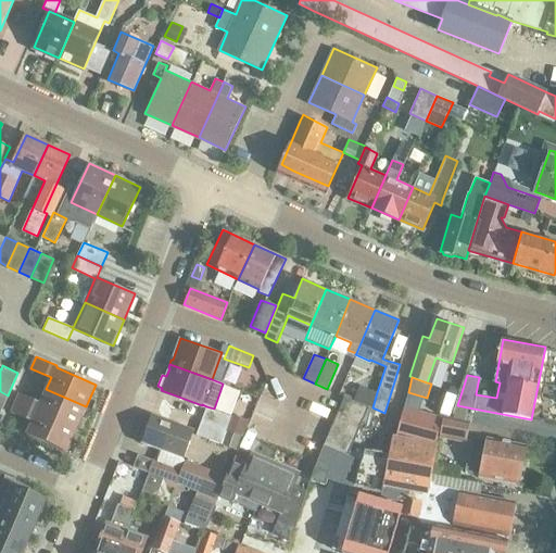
[(20,392),(15,402),(76,428),(86,406),(46,389),(40,402),(20,392)]
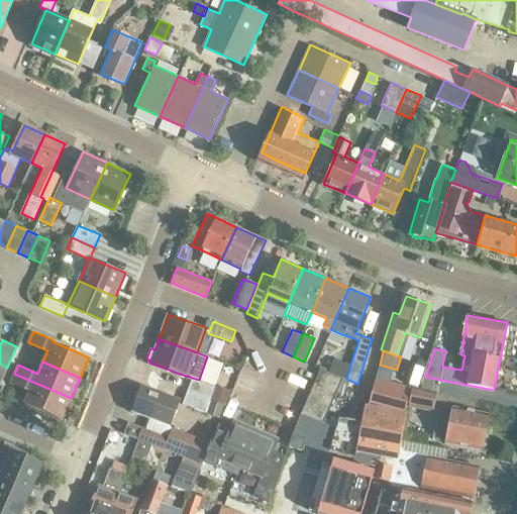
[(302,410),(301,413),(323,422),(336,391),(342,378),(328,372),(320,368),(318,373),(311,390),(310,392),(303,409),(302,410)]
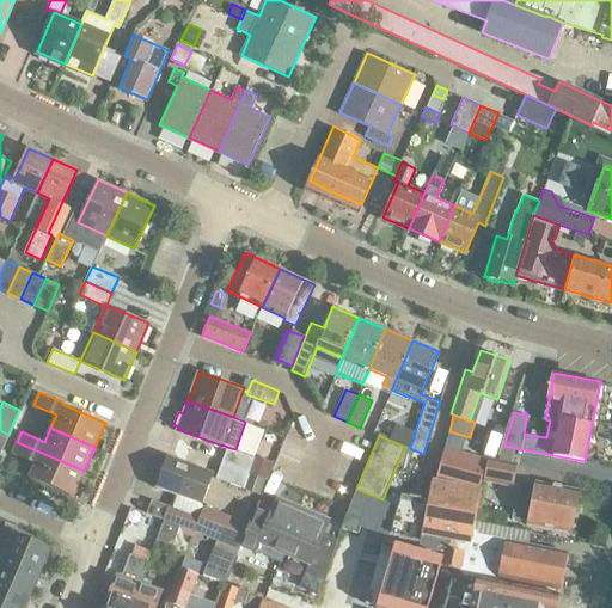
[(84,471),(17,442),(12,452),(36,462),(30,477),(73,496),(84,471)]
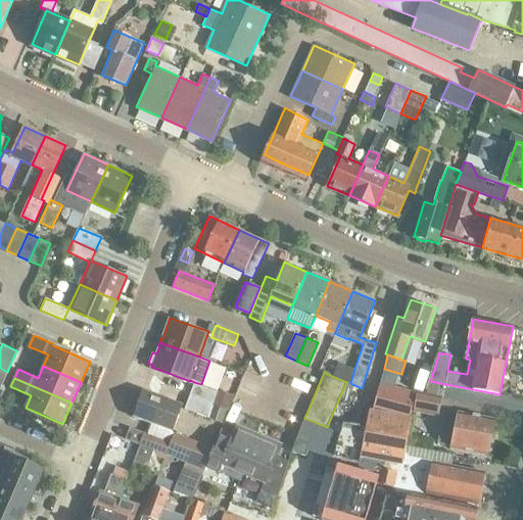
[(381,380),(375,404),(410,414),(416,390),(381,380)]
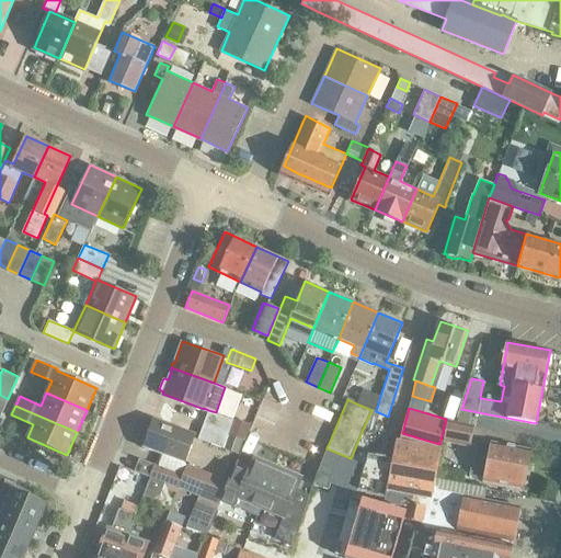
[(208,410),(203,426),(229,435),(233,419),(216,412),(208,410)]
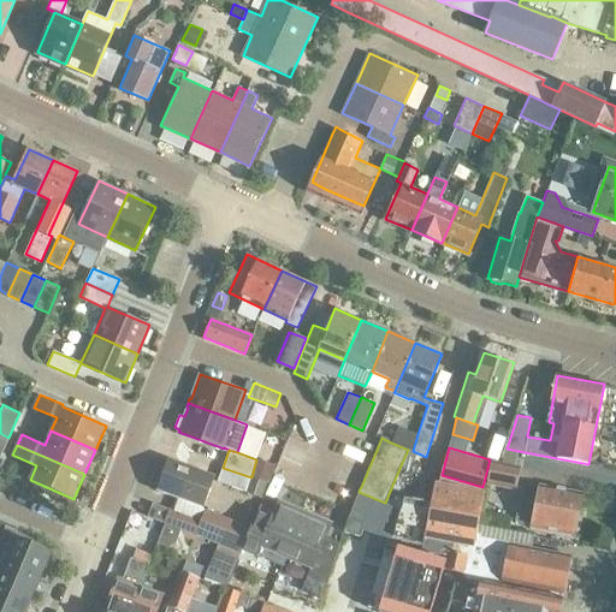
[(214,475),(167,458),(165,463),(167,464),(164,471),(159,473),(155,482),(159,486),(158,488),(203,505),(214,475)]
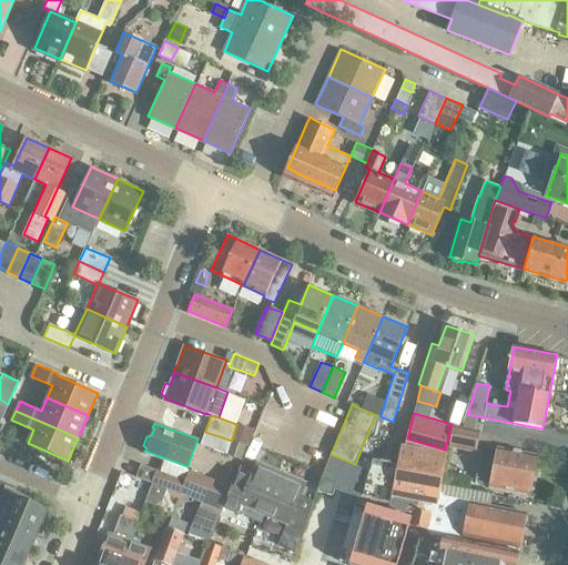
[(254,431),(236,424),(232,441),(247,446),(254,431)]
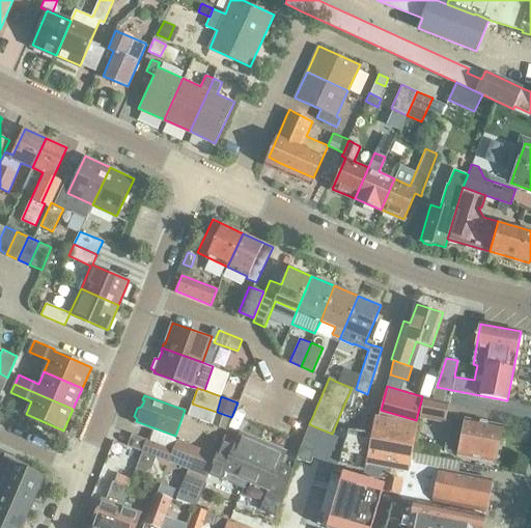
[(424,398),(421,417),(447,422),(450,403),(424,398)]
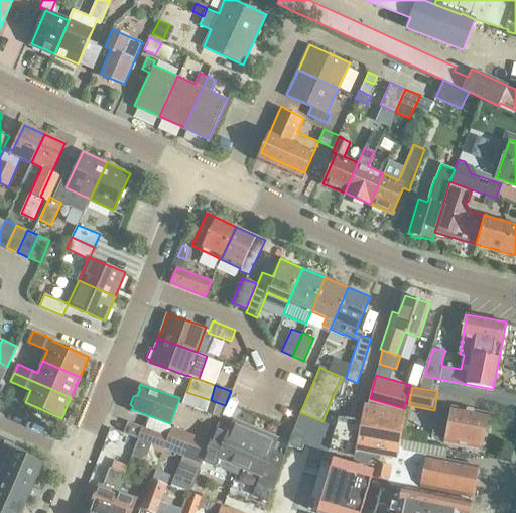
[(211,400),(186,392),(182,404),(206,413),(211,400)]
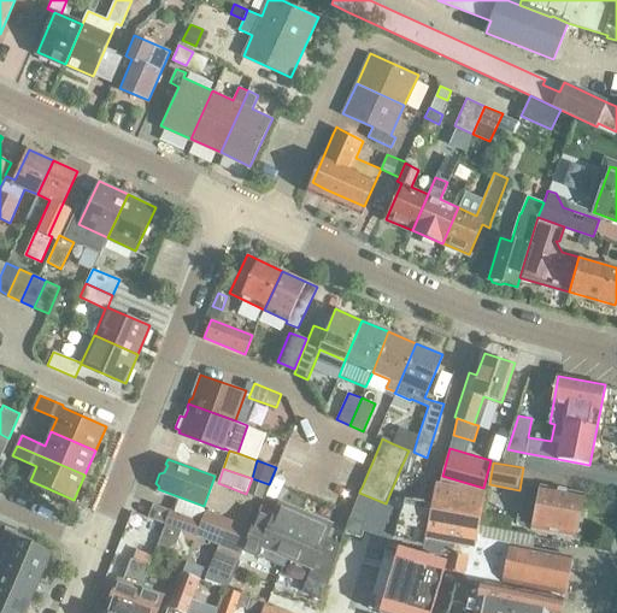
[(269,484),(252,478),(246,494),(263,500),(269,484)]
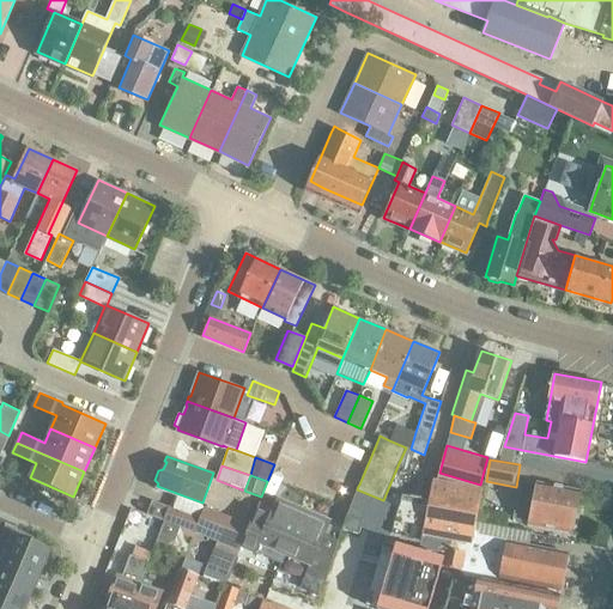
[(521,479),(513,519),(529,523),(529,524),(571,533),(572,530),(575,529),(577,516),(575,513),(580,489),(521,479)]
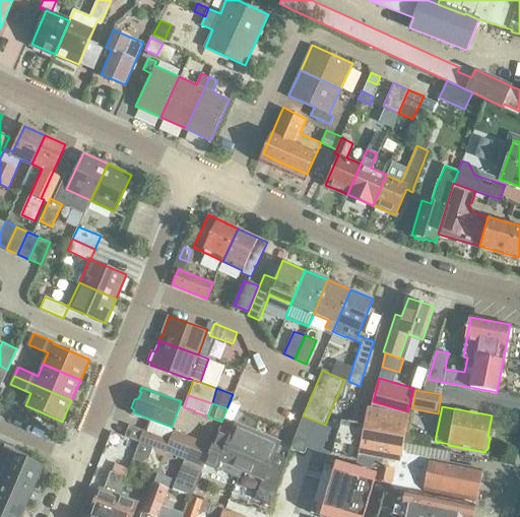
[(399,465),(402,449),(404,442),(409,415),(367,407),(365,422),(341,417),(337,430),(332,450),(330,454),(356,461),(355,464),(374,468),(375,461),(399,465)]
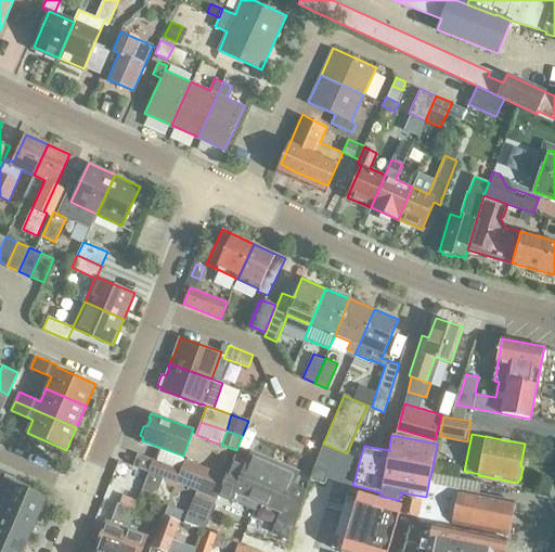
[(326,471),(324,476),(352,485),(355,480),(360,459),(347,453),(323,444),(317,461),(314,466),(326,471)]
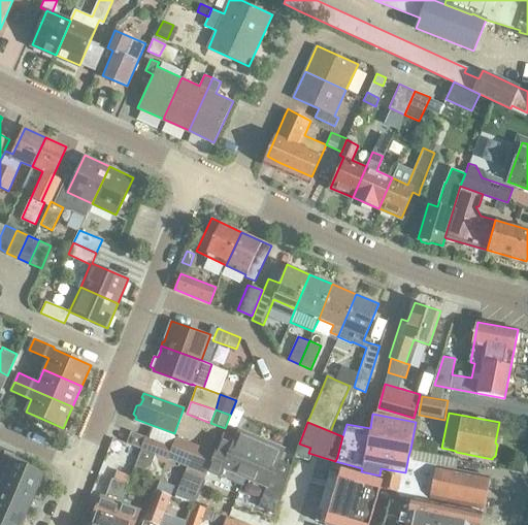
[(241,484),(245,477),(261,438),(238,429),(236,435),(224,430),(218,445),(207,469),(241,484)]
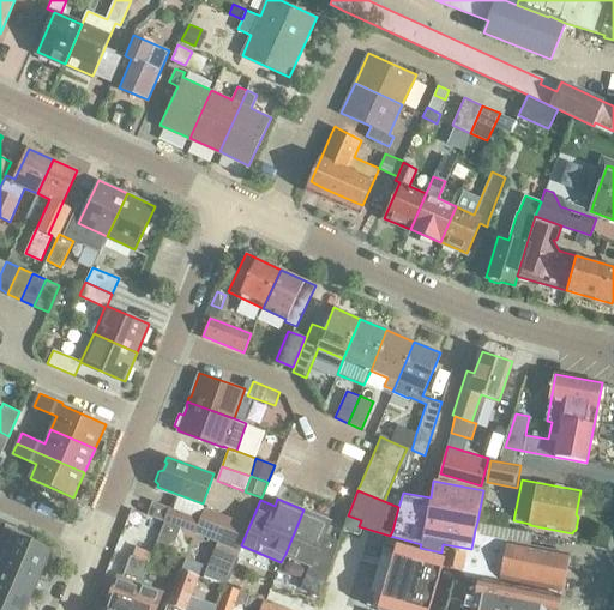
[(206,507),(202,518),(196,530),(220,539),(229,517),(206,507)]
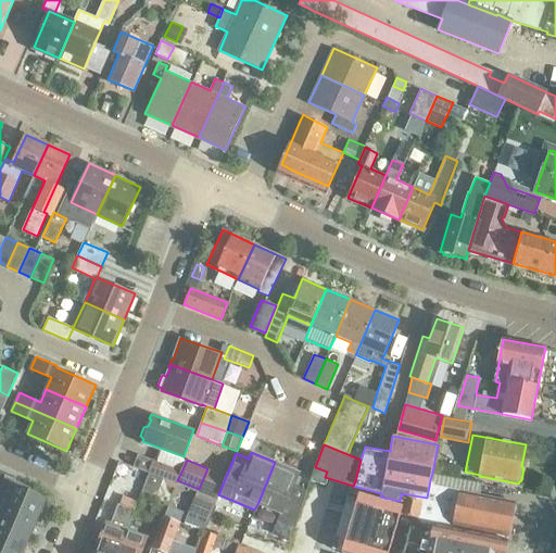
[(177,481),(177,480),(182,469),(162,462),(156,474),(177,481)]
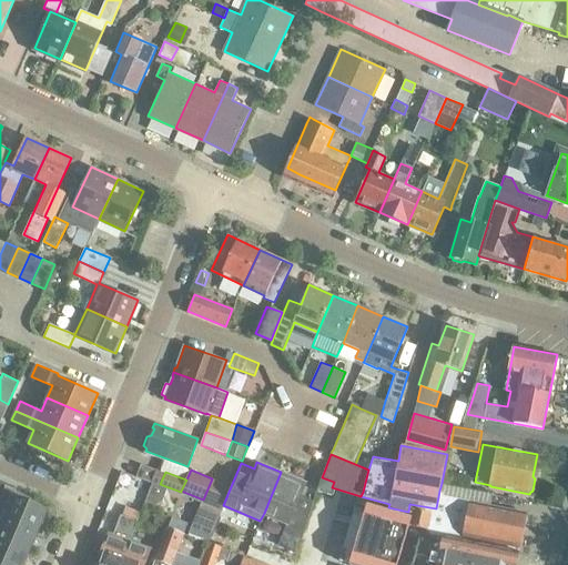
[(281,472),(264,513),(286,523),(283,531),(301,538),(310,511),(313,500),(301,494),(305,482),(281,472)]
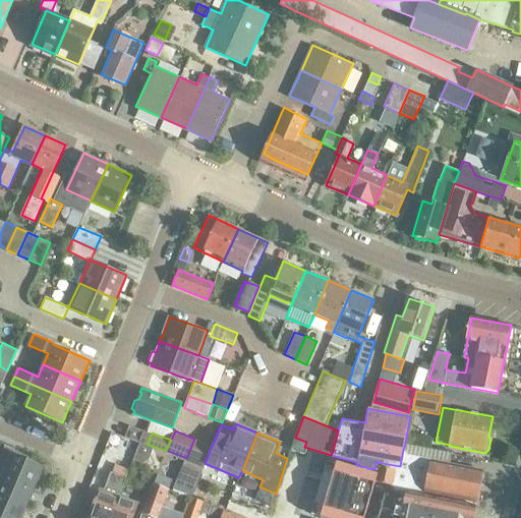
[(295,438),(290,449),(302,453),(304,447),(306,442),(295,438)]
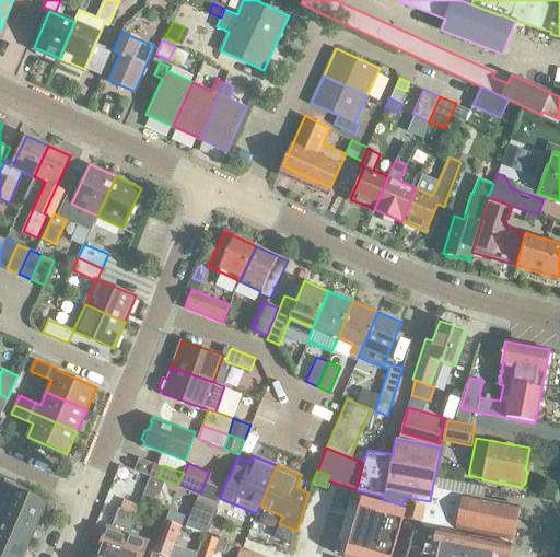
[(209,472),(200,492),(219,500),(228,479),(209,472)]
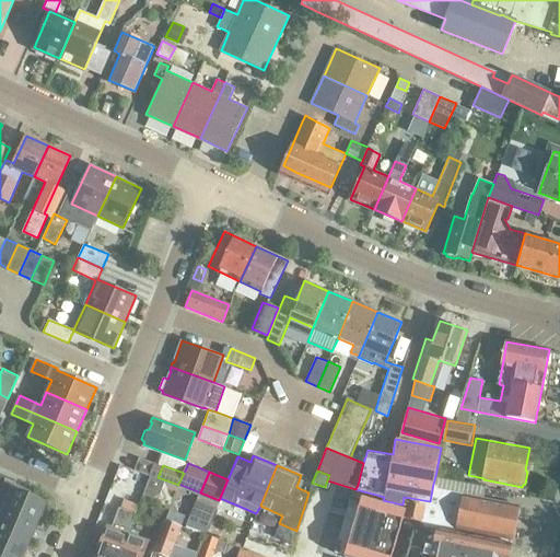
[(31,489),(4,479),(0,488),(0,507),(37,523),(46,501),(30,494),(31,489)]
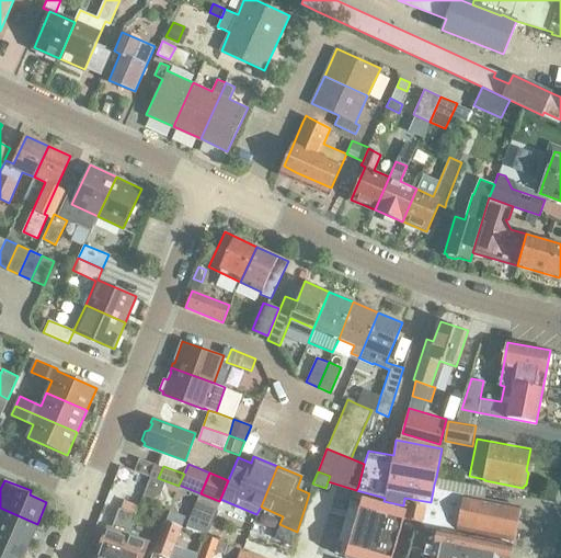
[(421,527),(430,530),(512,546),(512,545),(518,510),(519,505),(504,502),(438,490),(434,485),(431,502),(404,498),(403,505),(407,507),(407,509),(404,519),(421,522),(421,527)]
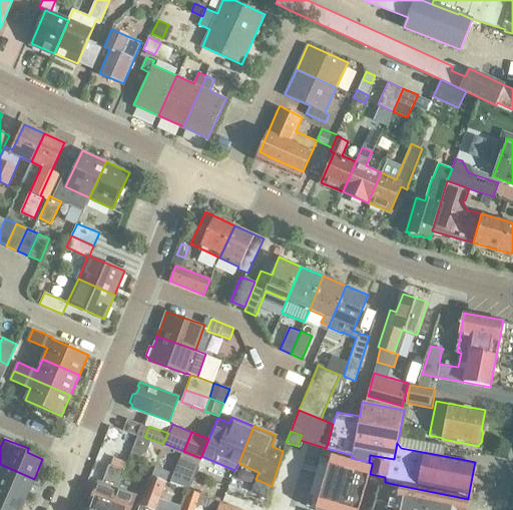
[(318,509),(320,509),(360,509),(363,501),(370,474),(372,465),(332,455),(318,509)]
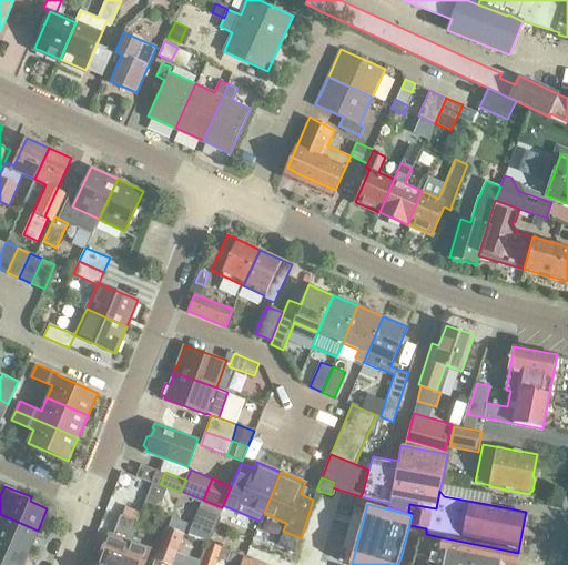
[(125,506),(122,515),(138,520),(140,512),(125,506)]
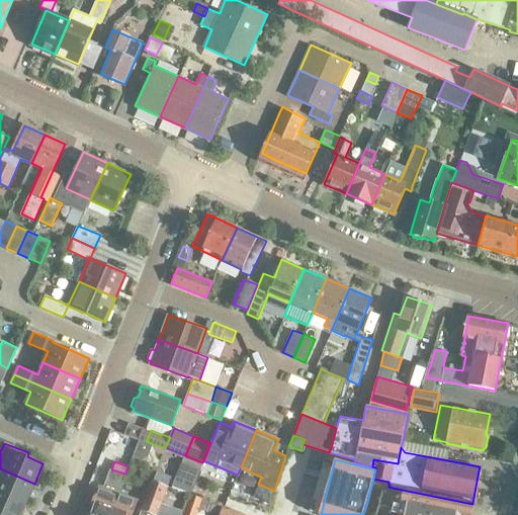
[(200,469),(182,461),(171,488),(189,495),(192,489),(200,469)]
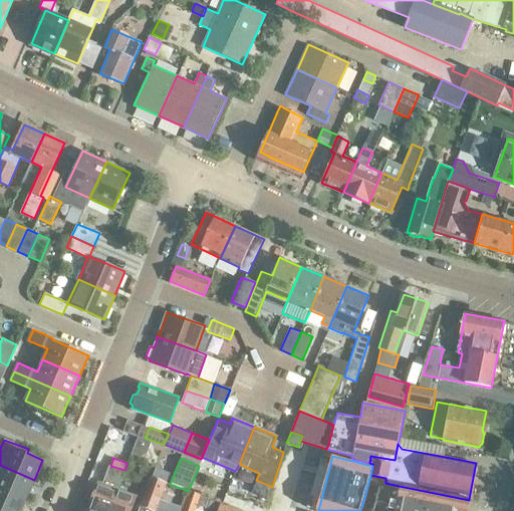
[(0,489),(25,501),(34,480),(0,465),(0,489)]
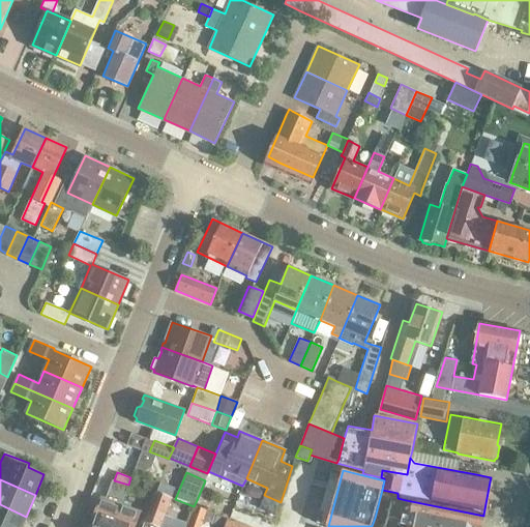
[(112,526),(121,504),(128,485),(114,480),(113,479),(106,498),(100,496),(91,523),(92,523),(90,526),(112,526)]
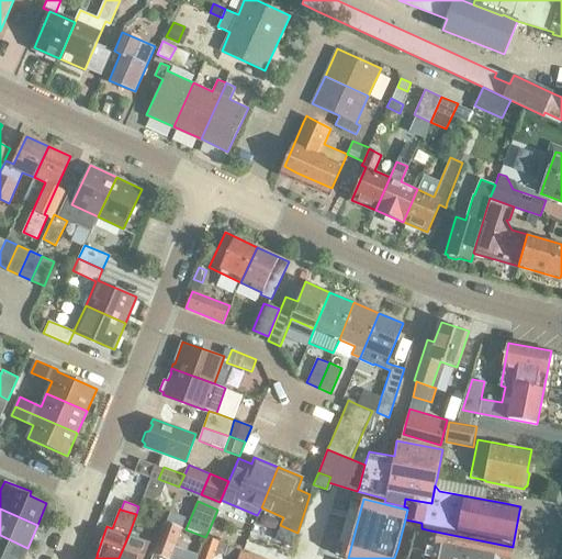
[(408,552),(415,527),(417,527),(422,528),(422,523),(405,520),(397,549),(408,552)]
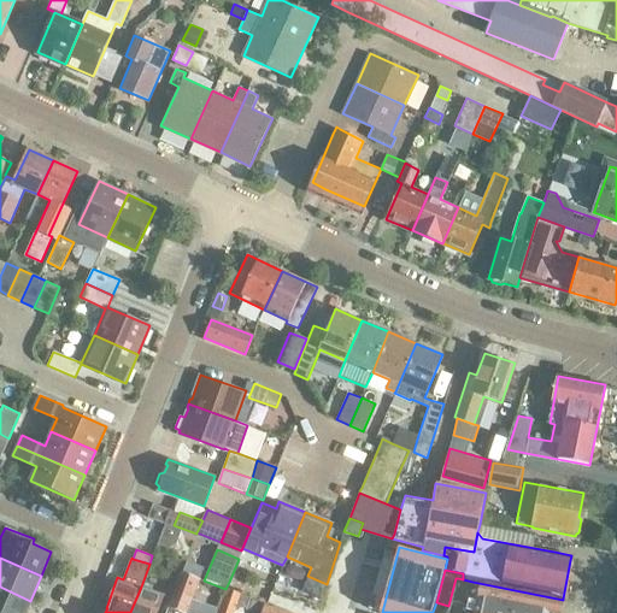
[(169,607),(183,612),(188,612),(200,582),(181,573),(169,607)]
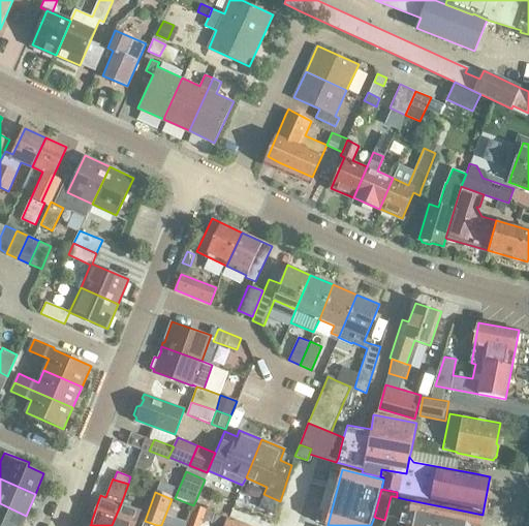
[(479,525),(483,515),(405,499),(393,496),(391,496),(384,520),(382,525),(479,525)]
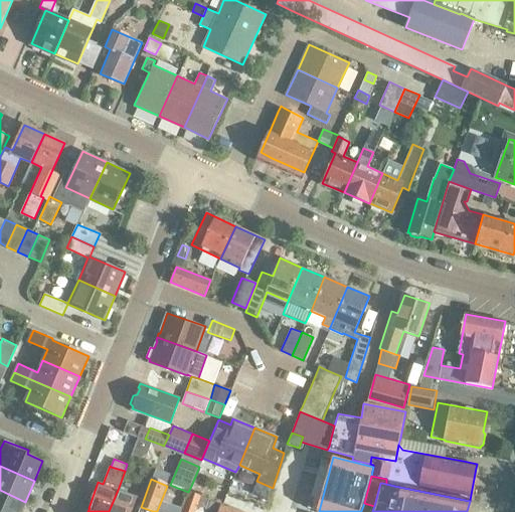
[(0,490),(0,511),(20,511),(25,502),(0,490)]
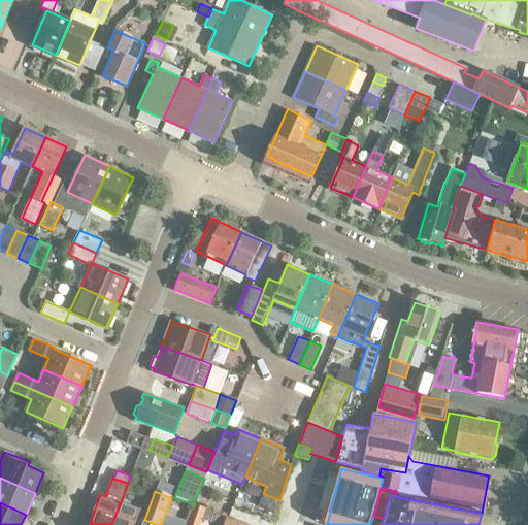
[(111,524),(133,524),(137,518),(140,510),(121,502),(111,524)]
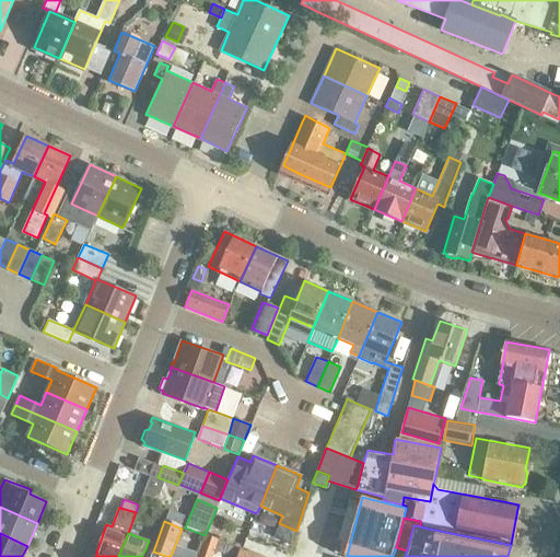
[(199,556),(213,556),(220,540),(207,535),(199,556)]
